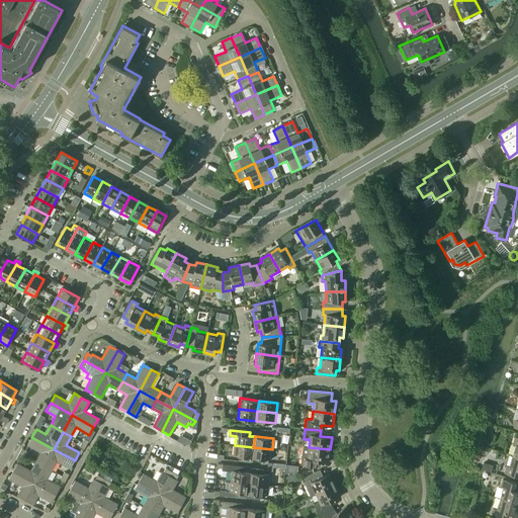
[(35,461),(44,465),(54,449),(31,437),(27,445),(40,452),(35,461)]
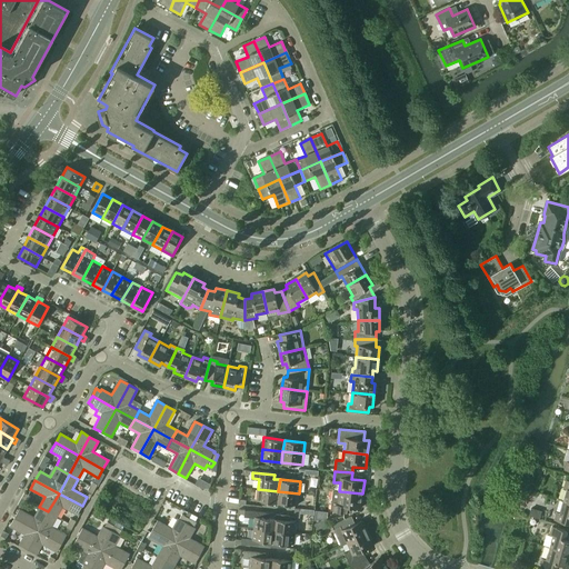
[(257,500),(277,502),(278,491),(258,489),(257,500)]
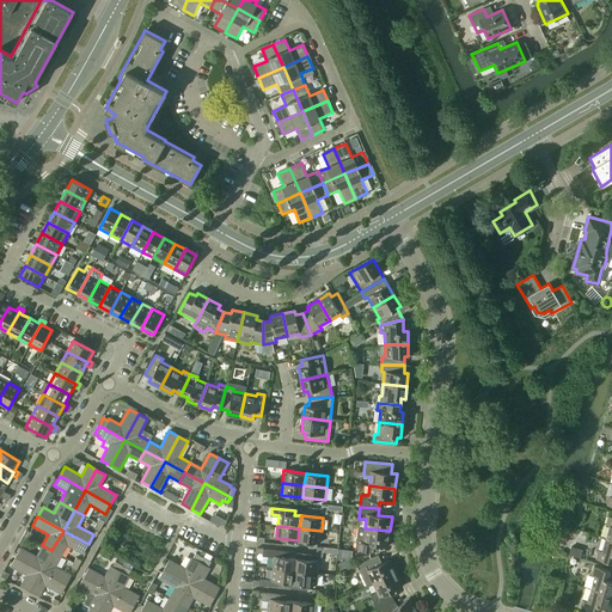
[(355,550),(374,551),(374,544),(389,546),(390,531),(365,528),(357,527),(355,550)]
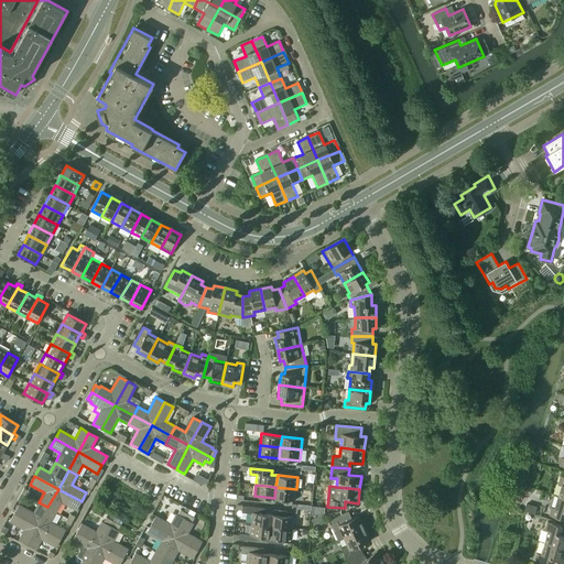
[(274,498),(295,500),(296,489),(275,487),(274,498)]
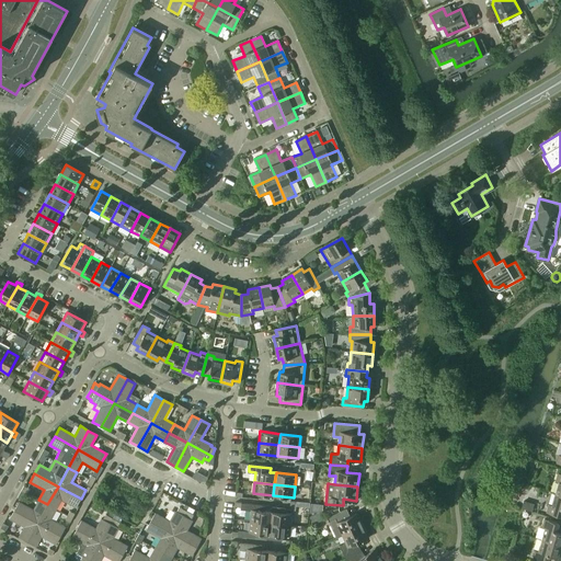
[(58,487),(47,504),(56,510),(61,500),(77,507),(81,499),(58,487)]
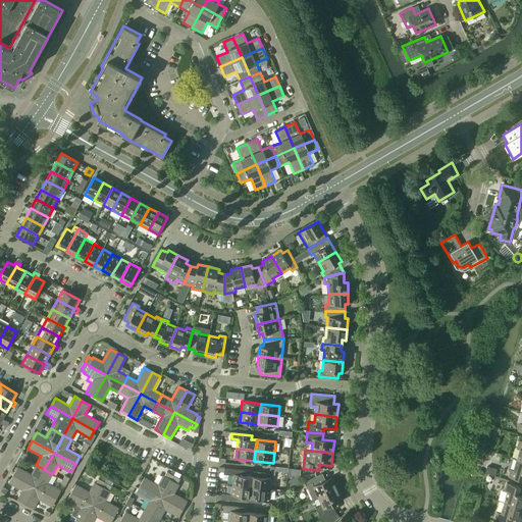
[(521,480),(521,479),(521,460),(516,459),(513,470),(511,469),(509,477),(521,480)]
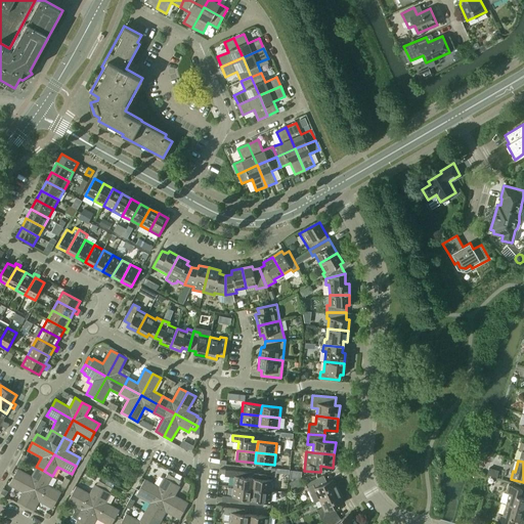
[(13,477),(35,488),(44,471),(36,467),(32,476),(17,469),(13,477)]
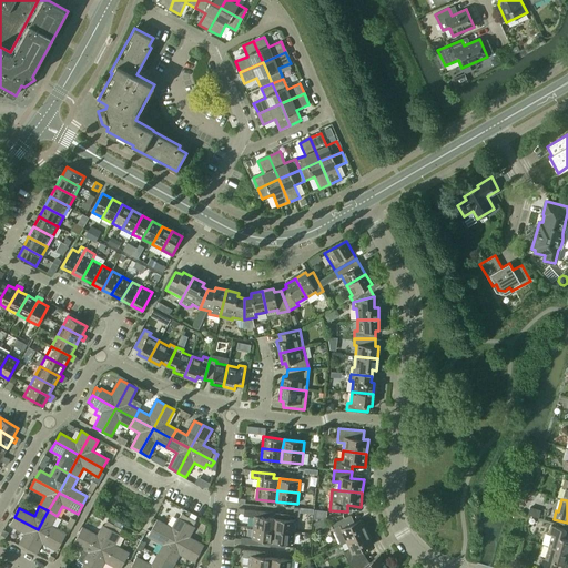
[(48,510),(38,529),(62,543),(67,534),(51,526),(57,516),(48,510)]
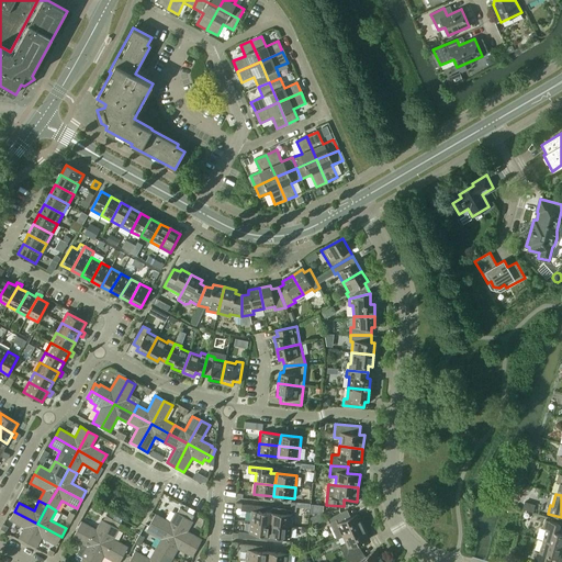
[(250,521),(271,524),(272,513),(266,512),(266,508),(262,508),(262,507),(245,505),(244,510),(251,512),(250,521)]
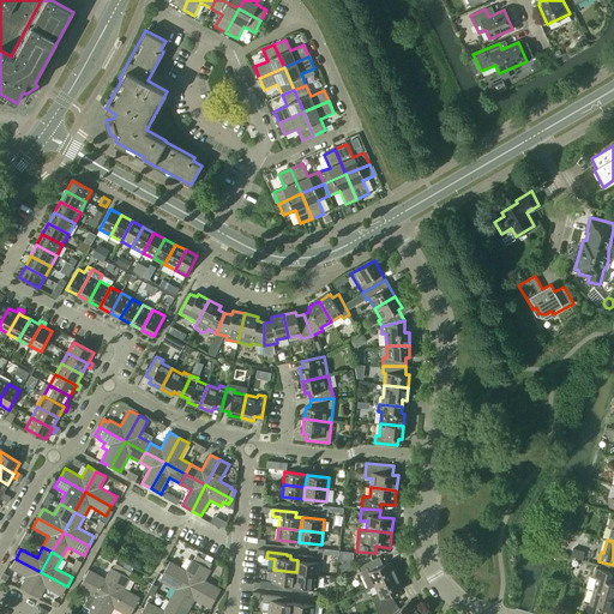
[(164,571),(190,585),(204,559),(196,555),(193,560),(192,559),(186,570),(169,561),(164,571)]
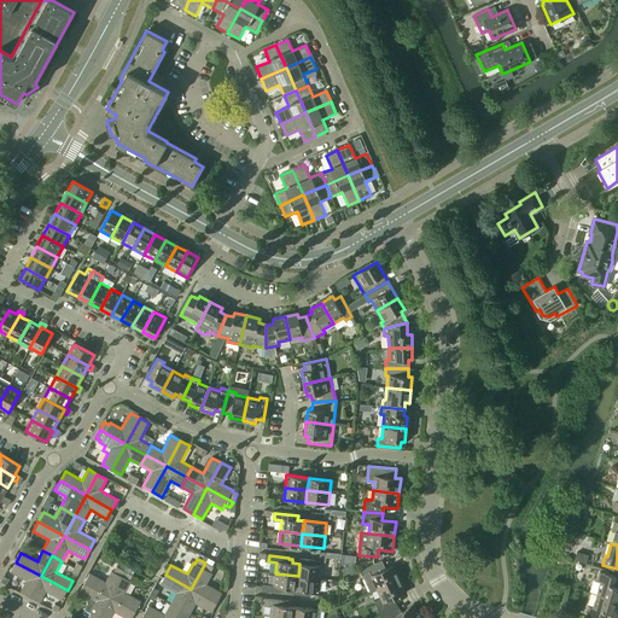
[(21,592),(30,596),(41,576),(16,563),(10,571),(27,581),(21,592)]
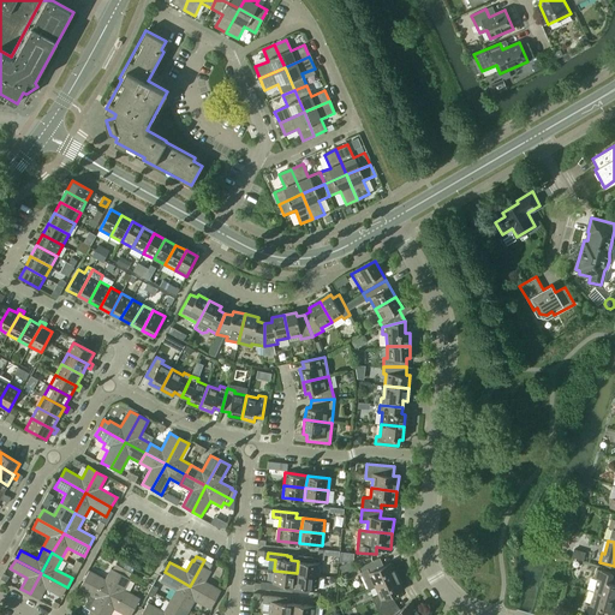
[(204,560),(190,586),(216,599),(221,590),(206,581),(212,571),(209,569),(213,565),(204,560)]
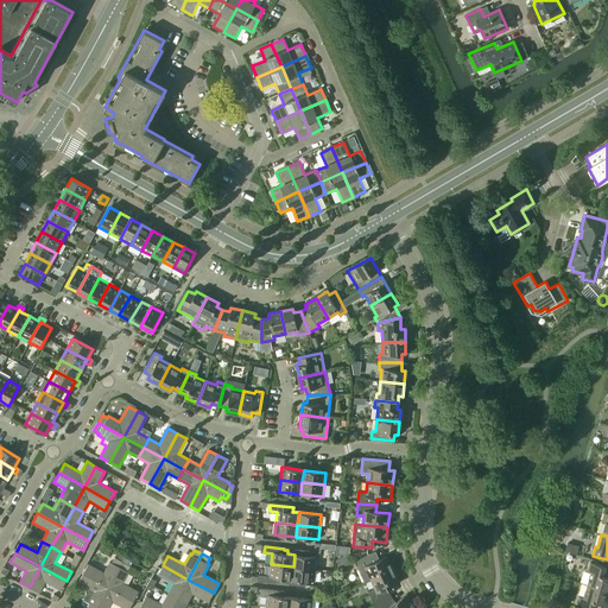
[(365,583),(371,580),(393,569),(387,556),(375,562),(371,553),(354,561),(365,583)]
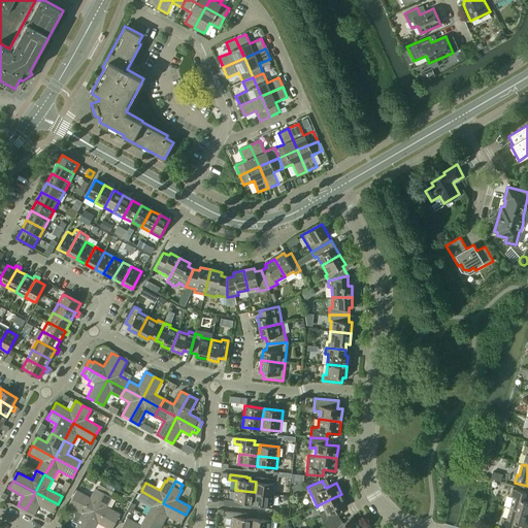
[(255,492),(273,494),(274,484),(256,482),(255,492)]
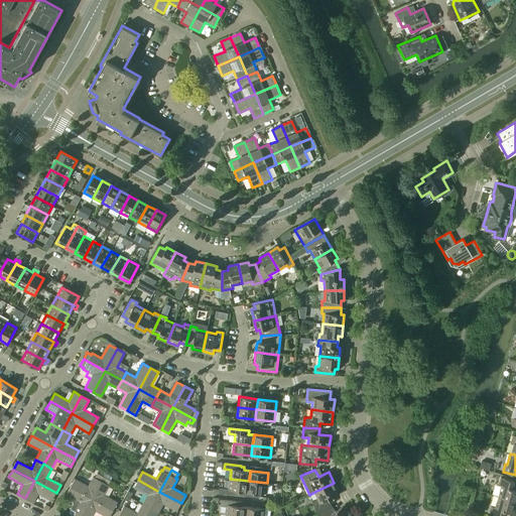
[(71,487),(92,498),(104,477),(97,473),(95,478),(94,477),(89,486),(75,479),(71,487)]
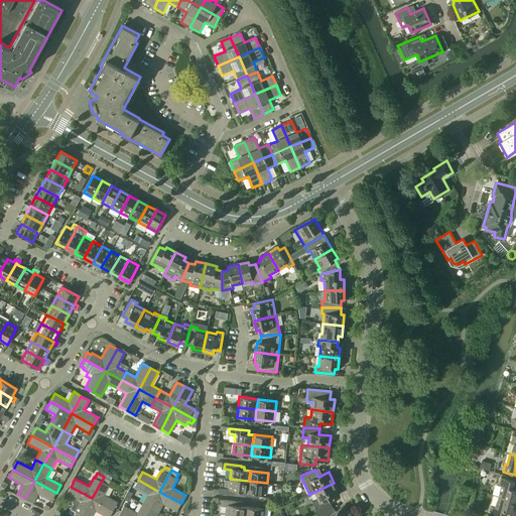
[(104,477),(92,498),(113,510),(118,502),(104,495),(109,486),(108,485),(112,477),(106,473),(104,477)]
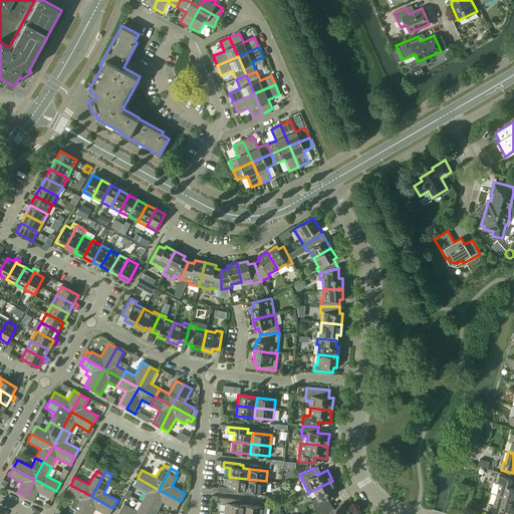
[(496,494),(513,499),(513,498),(513,480),(512,480),(512,479),(499,475),(497,483),(499,484),(496,494)]
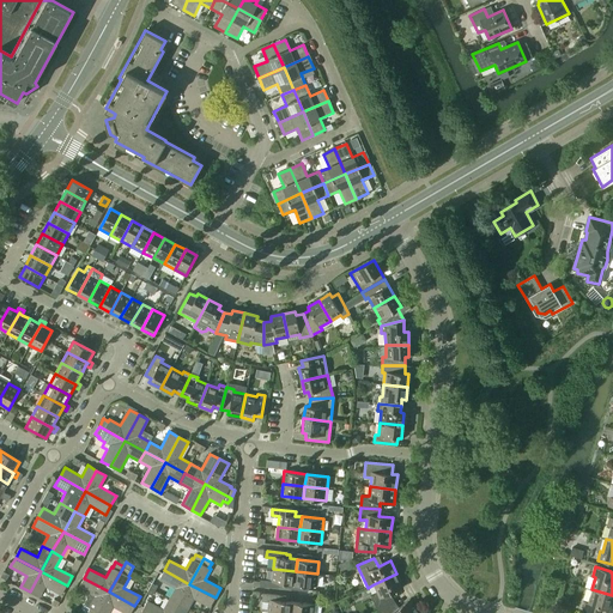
[(272,582),(293,584),(296,571),(273,569),(272,582)]
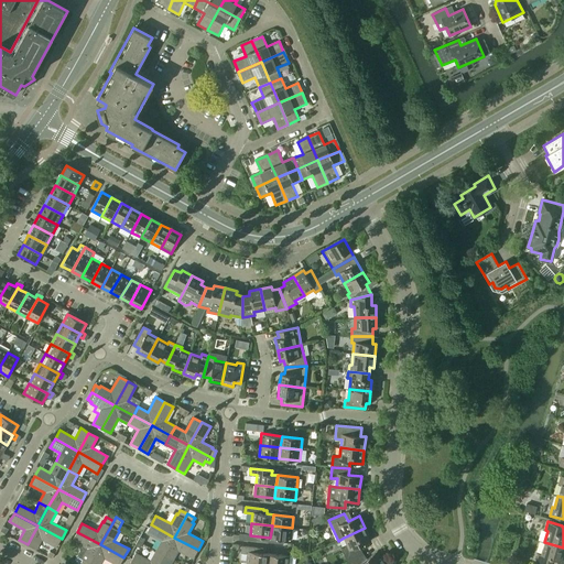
[(155,551),(164,555),(174,538),(151,524),(147,533),(161,541),(155,551)]
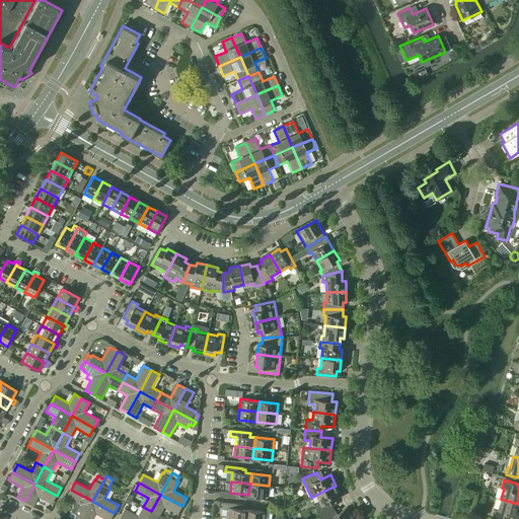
[(25,501),(33,506),(39,496),(52,504),(57,496),(34,484),(25,501)]
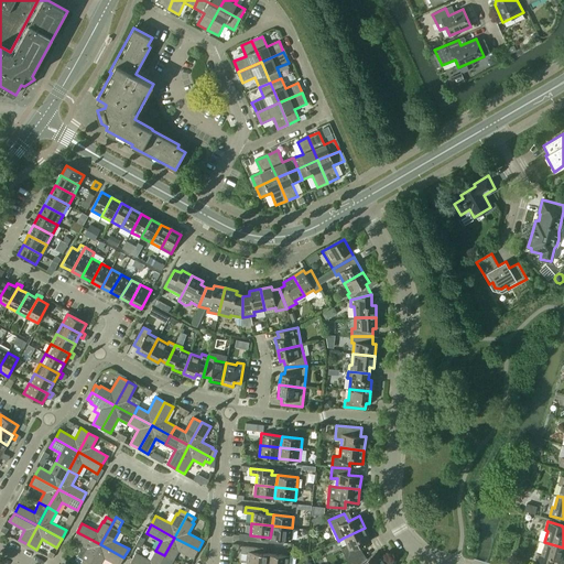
[(270,538),(291,540),(292,528),(272,525),(270,538)]
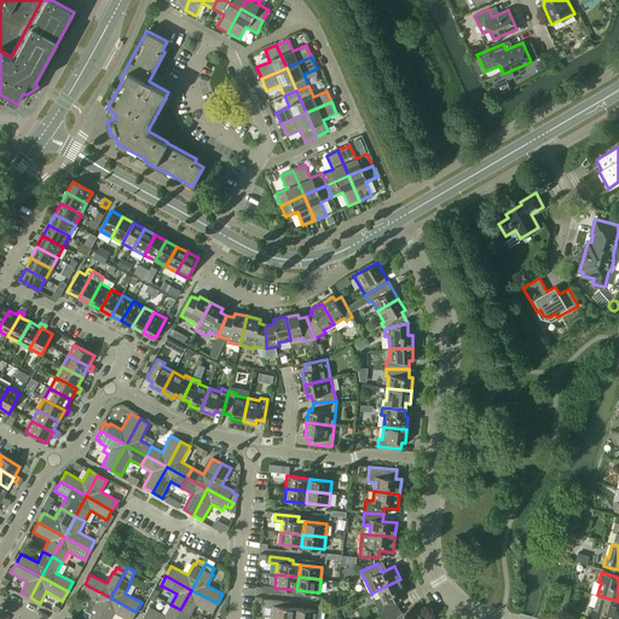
[(375,602),(381,617),(398,607),(394,599),(406,593),(400,579),(377,590),(381,599),(375,602)]
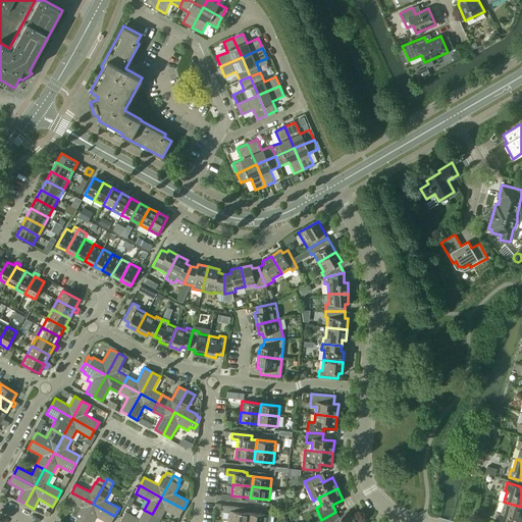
[(73,521),(83,521),(93,504),(71,492),(66,501),(75,506),(70,515),(76,518),(73,521)]
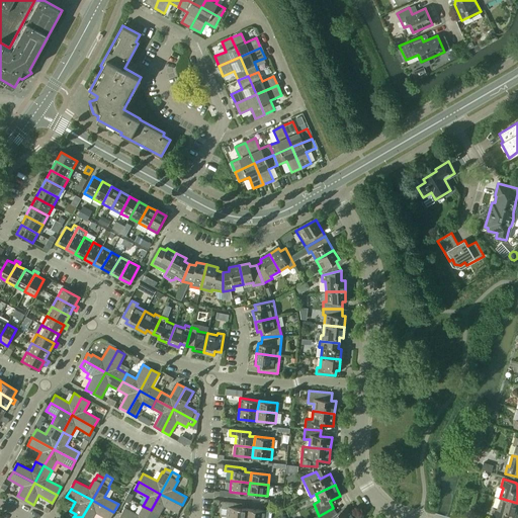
[(160,494),(151,510),(159,515),(164,506),(177,513),(182,505),(160,494)]
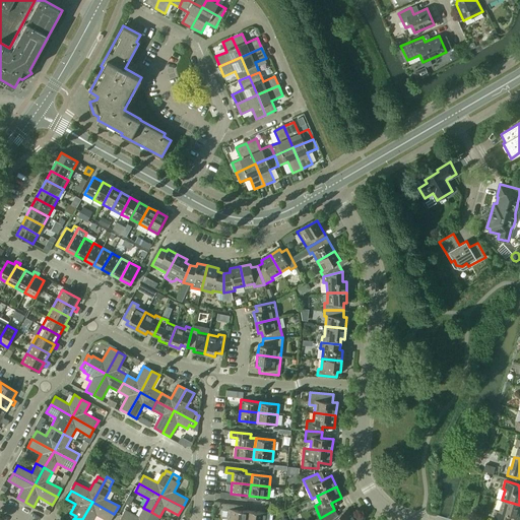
[(518,519),(519,513),(519,511),(518,511),(519,505),(502,500),(499,511),(496,510),(494,518),(502,519),(518,519)]
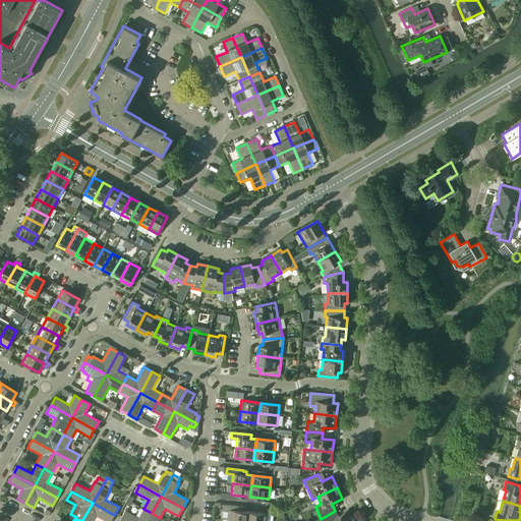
[(82,520),(93,520),(97,516),(106,520),(111,520),(114,515),(93,503),(82,520)]
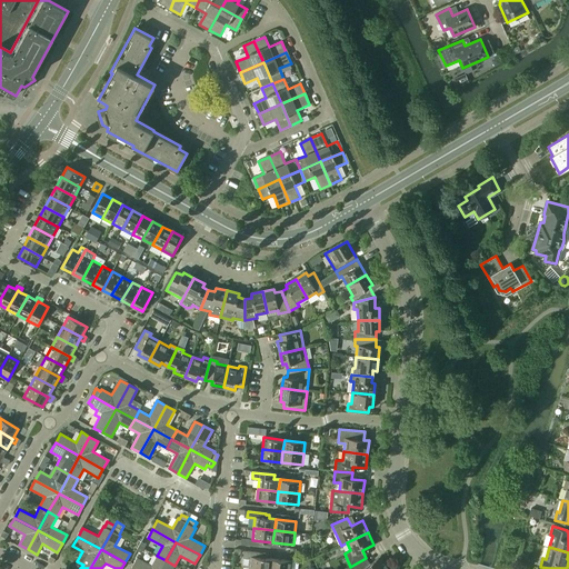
[(249,568),(259,568),(269,568),(271,559),(266,558),(266,553),(262,553),(260,553),(259,552),(245,551),(243,557),(250,558),(249,568)]
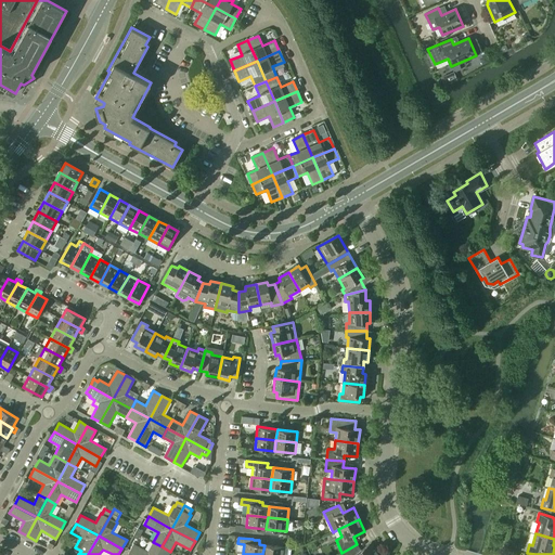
[(129,552),(133,554),(156,554),(162,546),(153,542),(147,552),(133,544),(129,552)]
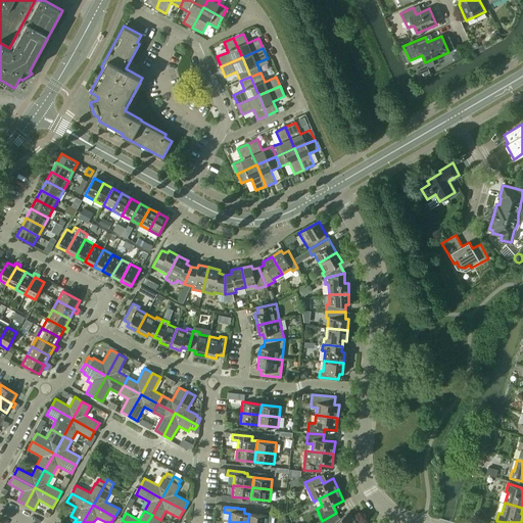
[(354,522),(358,521),(349,511),(340,518),(336,513),(322,521),(324,522),(354,522)]
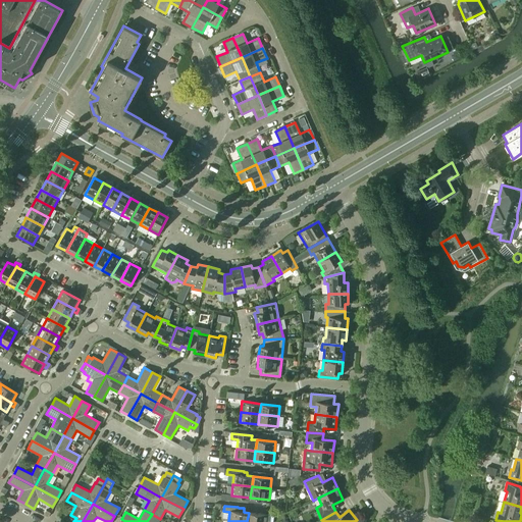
[(247,521),(266,521),(267,515),(249,513),(247,521)]
